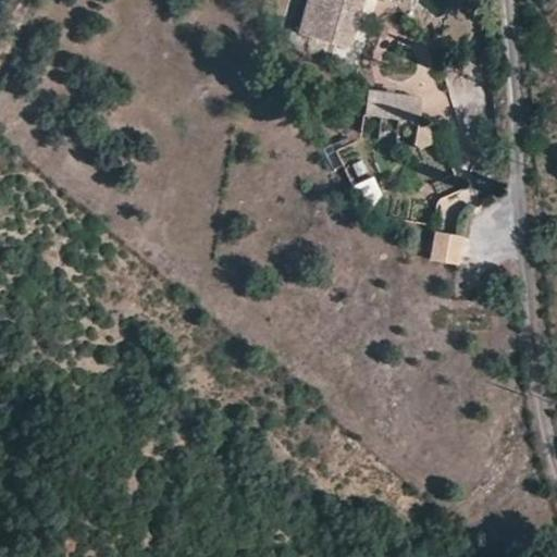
[(305,0),(297,31),(350,44),(358,14),(361,0),(305,0)]
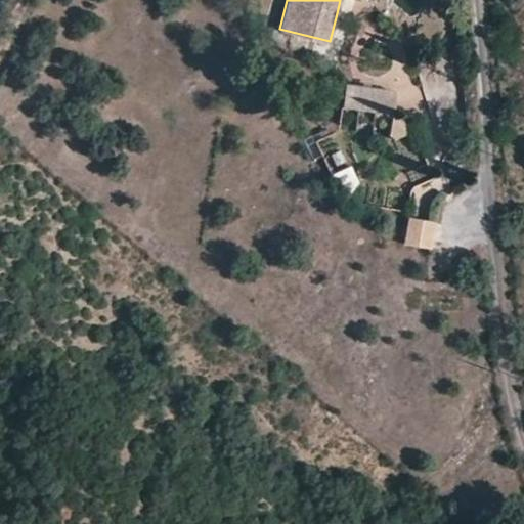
[(344,106),(393,113),(395,89),(345,82),(344,106)]
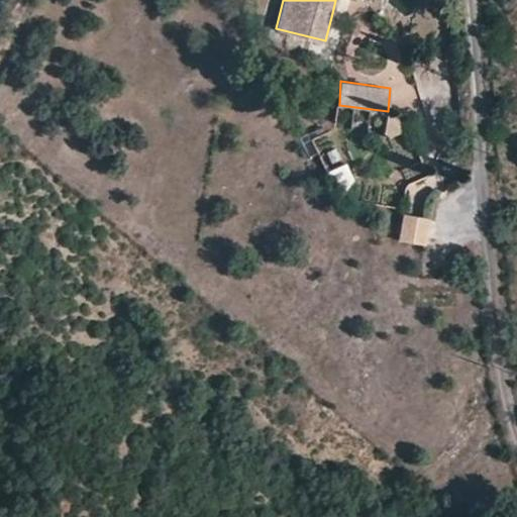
[(389,112),(388,111),(386,130),(392,135),(407,127),(389,112)]
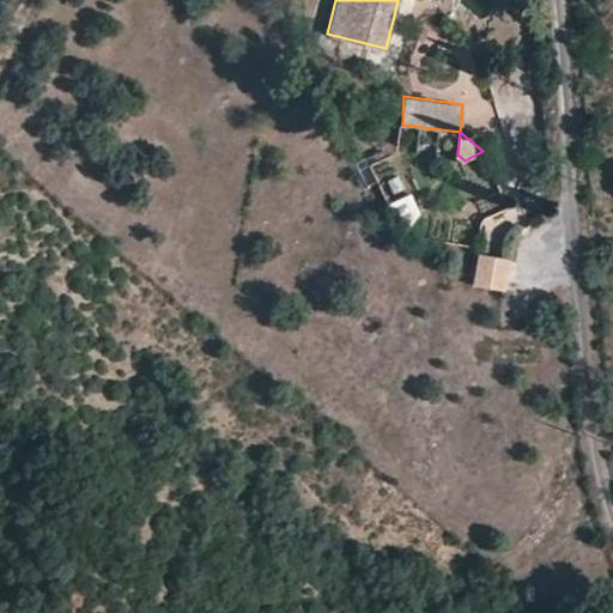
[(401,231),(388,201),(365,212),(380,241),(401,231)]
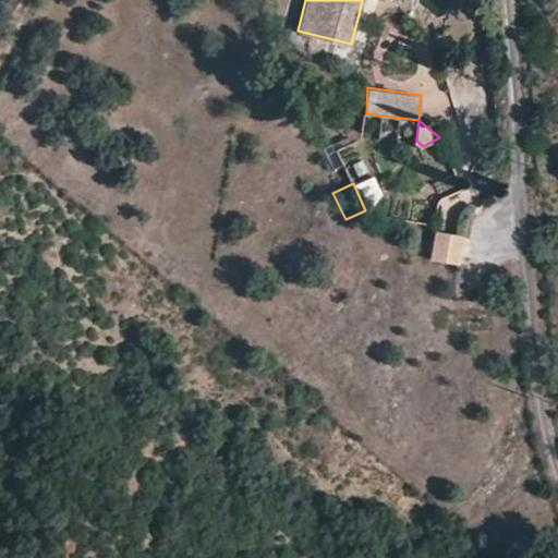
[(432,243),(457,263),(458,263),(462,233),(435,228),(432,243)]
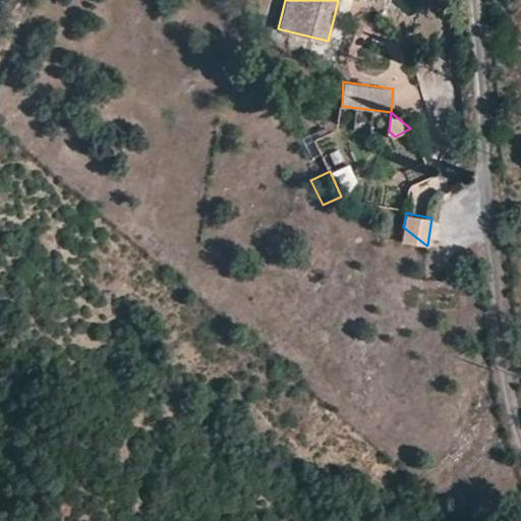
[(401,239),(426,245),(403,227),(401,239)]
